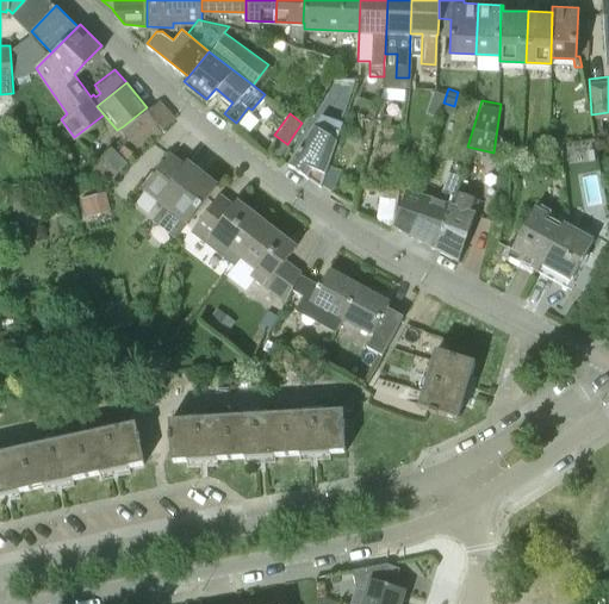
[(319,184),(321,181),(328,161),(335,138),(312,125),(287,162),(319,184)]
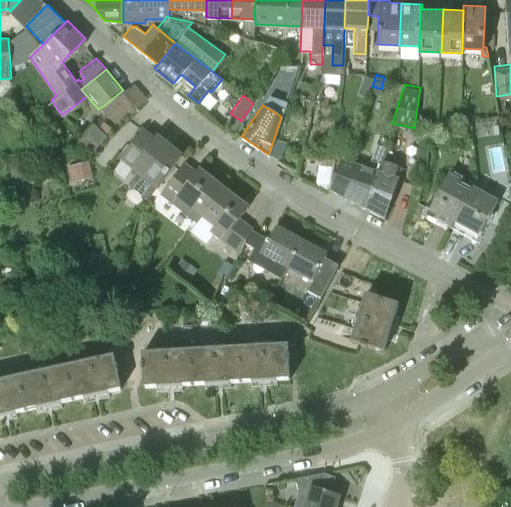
[(77,140),(90,151),(106,133),(105,132),(112,125),(104,119),(98,125),(93,121),(77,140)]
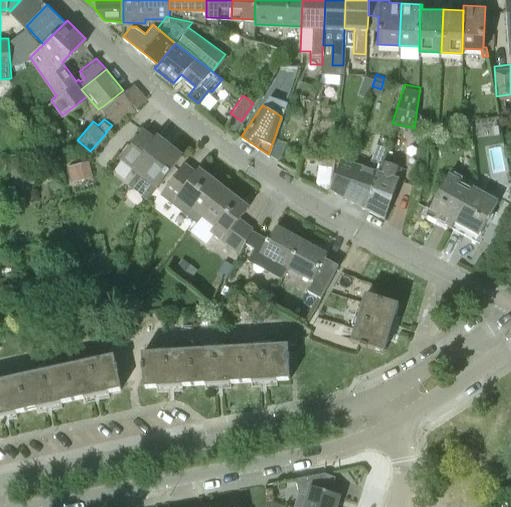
[(142,128),(120,156),(132,165),(132,166),(156,185),(180,153),(156,134),(154,137),(142,128)]
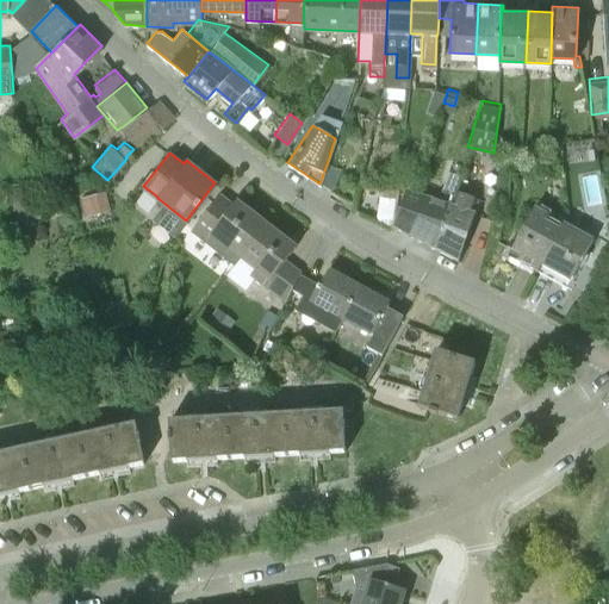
[(340,167),(328,161),(321,181),(331,186),(340,167)]
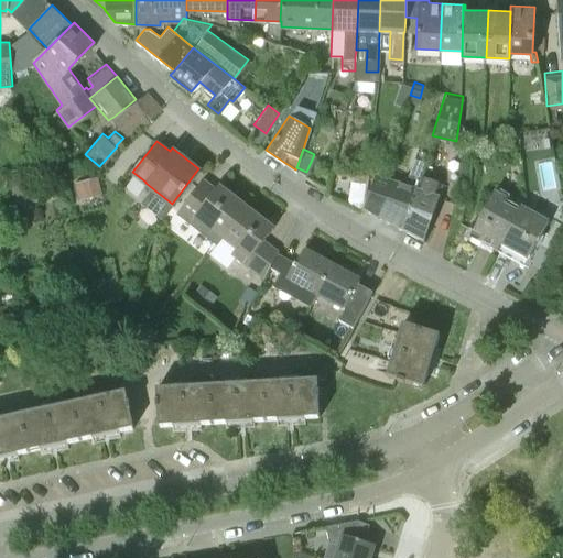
[(368,209),(401,227),(424,157),(414,154),(404,182),(392,177),(380,174),(368,209)]
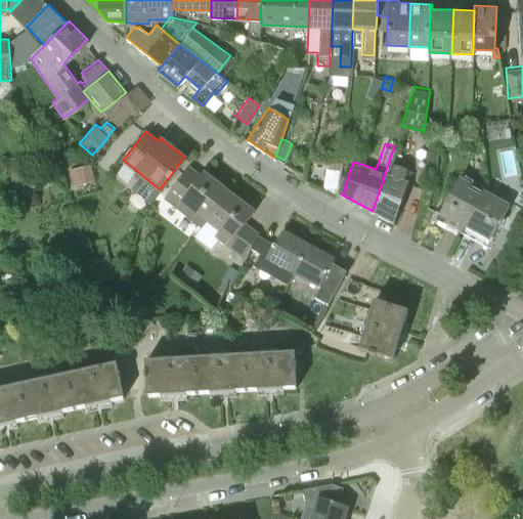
[(373,211),(393,222),(407,179),(406,178),(409,168),(392,162),(396,147),(394,146),(373,211)]
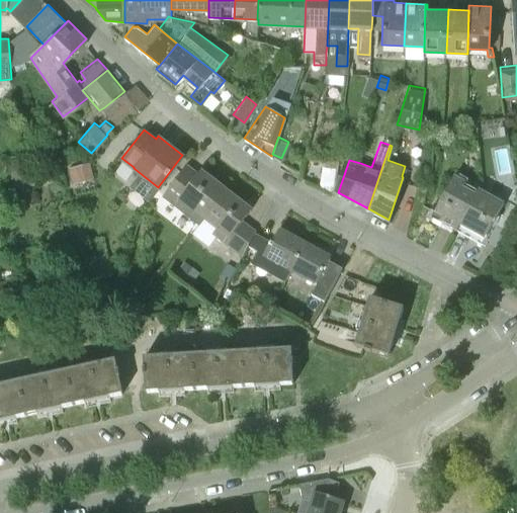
[(85,177),(82,162),(69,165),(72,180),(85,177)]
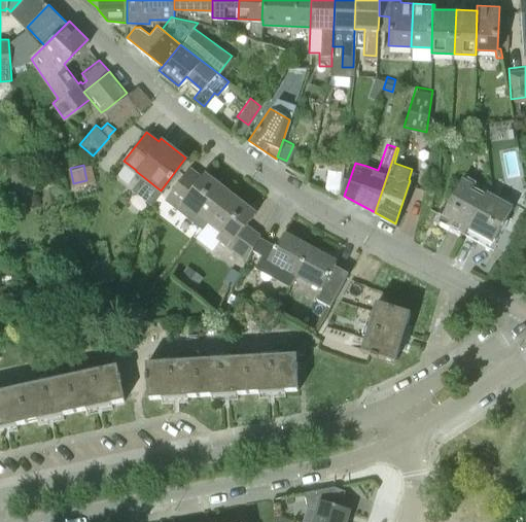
[(203,224),(206,220),(229,192),(204,172),(198,179),(186,171),(166,197),(203,224)]
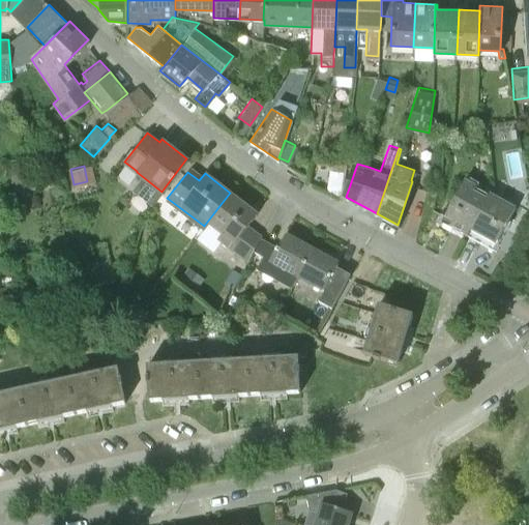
[(448,223),(465,232),(486,196),(472,187),(475,182),(464,176),(444,212),(451,217),(448,223)]
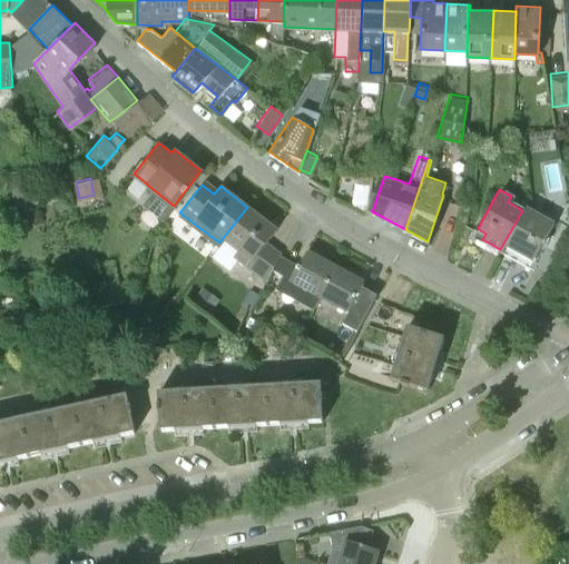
[(526,204),(522,210),(500,249),(529,265),(555,219),(526,204)]
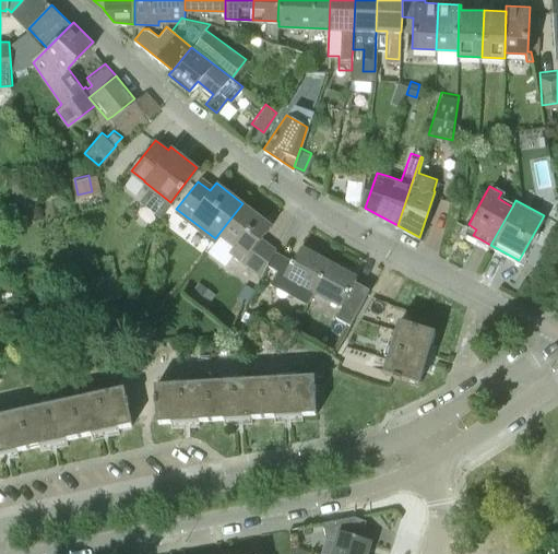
[(265,266),(274,248),(275,247),(259,236),(269,223),(242,203),(218,234),(233,245),(228,249),(261,274),(265,266)]
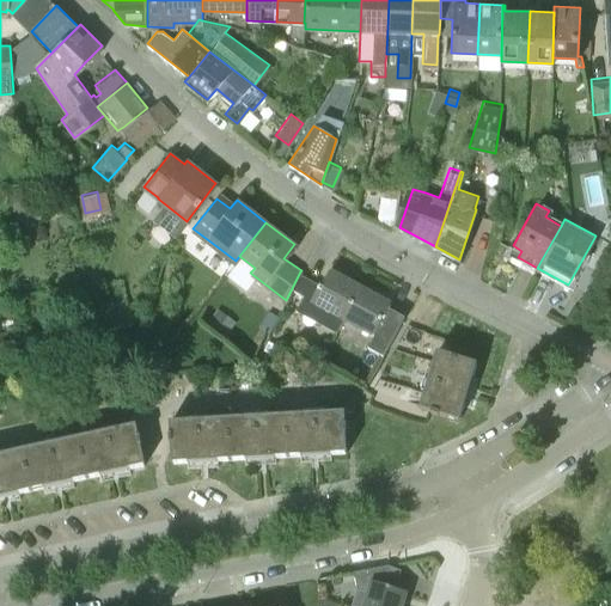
[(311,298),(343,316),(360,285),(330,268),(322,283),(300,271),(291,291),(309,300),(311,298)]
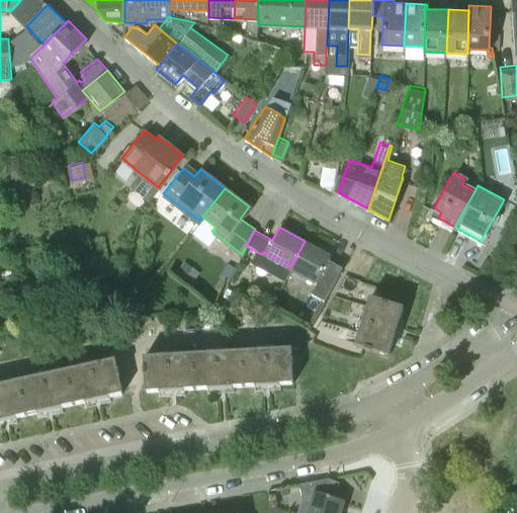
[(321,296),(335,270),(338,263),(328,258),(330,254),(305,241),(290,267),(315,280),(309,290),(321,296)]
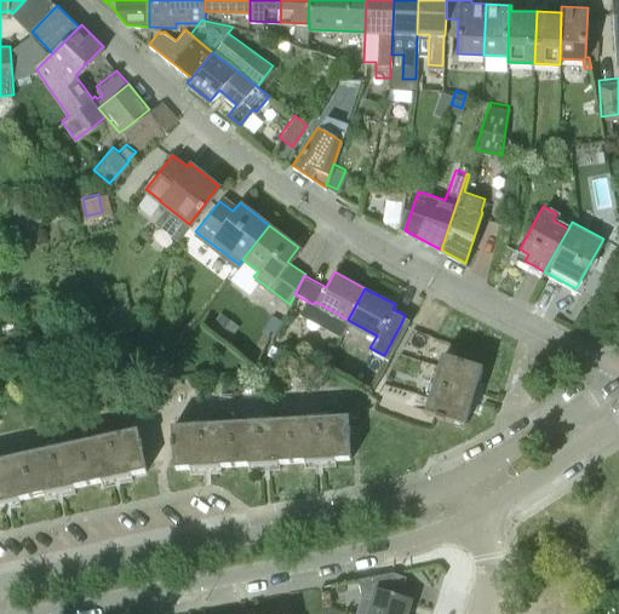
[(0,355),(28,354),(27,331),(0,332),(0,355)]
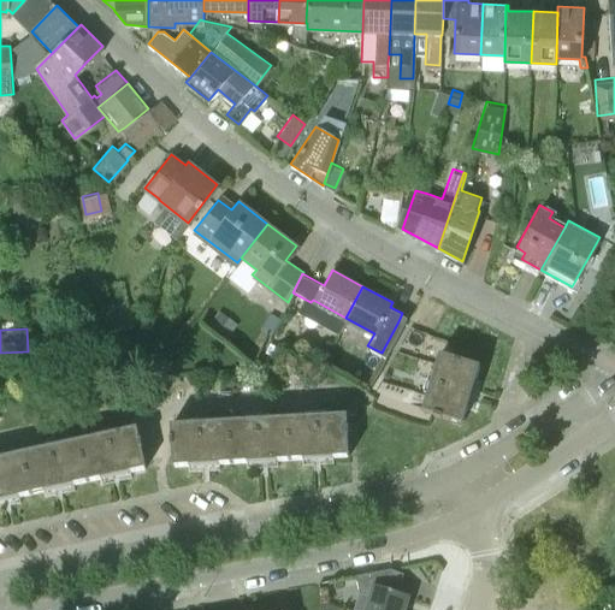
[(435,366),(474,378),(479,362),(459,356),(459,355),(451,353),(450,354),(439,350),(435,366)]
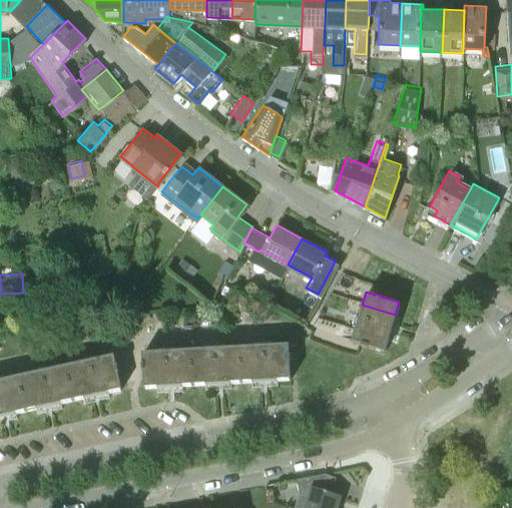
[(389,334),(393,321),(395,315),(362,305),(356,323),(389,334)]
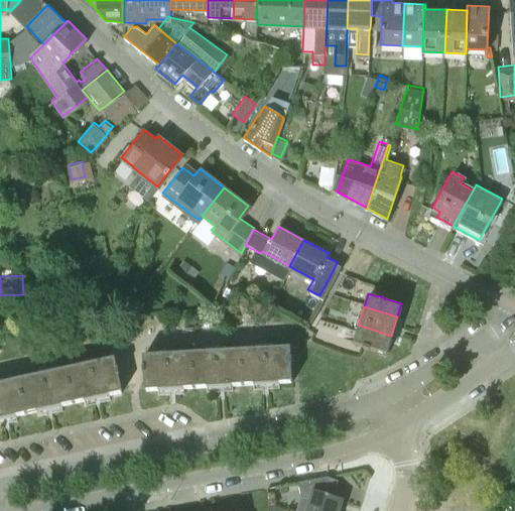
[(391,336),(358,325),(353,341),(363,344),(362,345),(369,347),(369,346),(386,352),(391,336)]
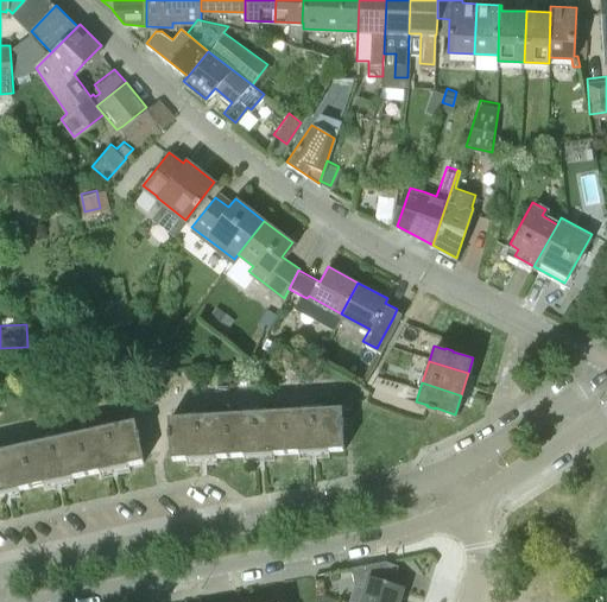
[(341,405),(352,404),(351,393),(340,394),(341,405)]
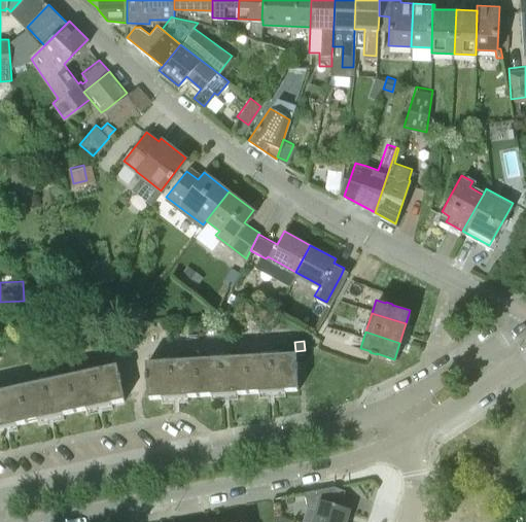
[(247,389),(297,386),(296,369),(297,369),(297,361),(296,361),(295,351),(245,354),(247,389)]
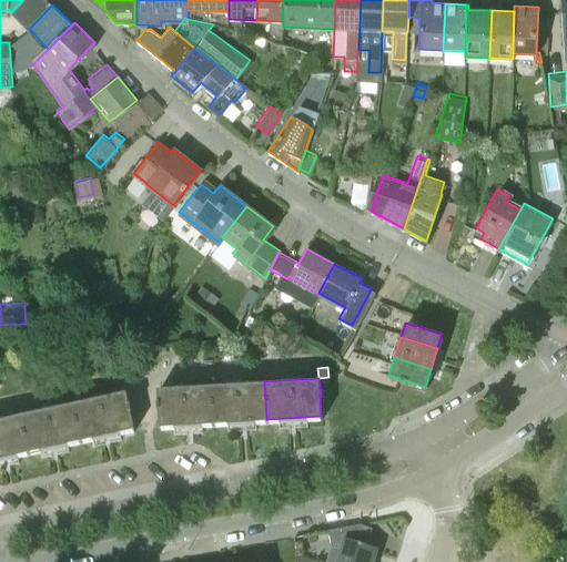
[(213,422),(266,419),(264,381),(211,385),(213,422)]
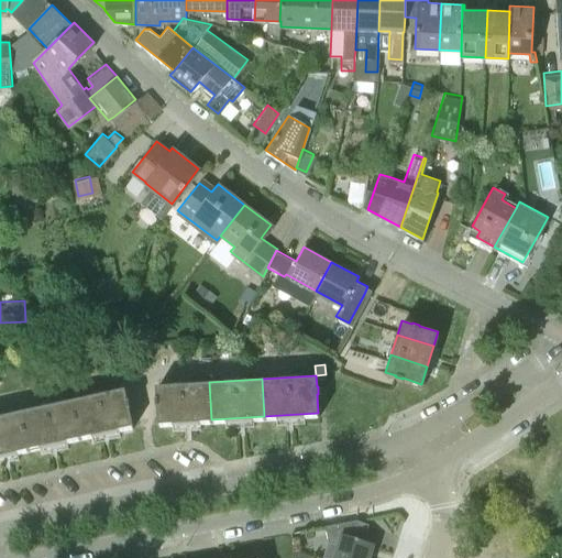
[(157,423),(211,419),(209,382),(155,384),(156,396),(155,396),(155,404),(156,404),(157,423)]
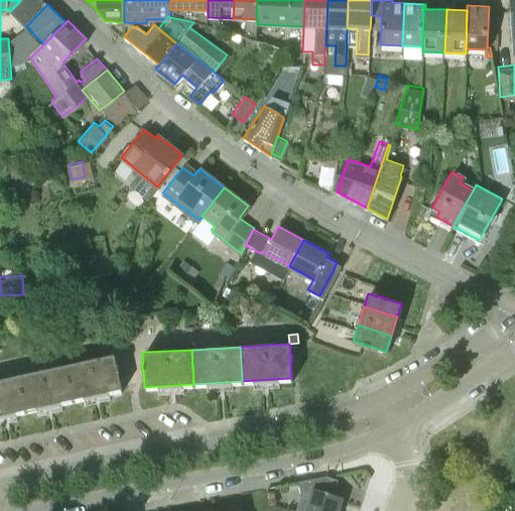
[(74,399),(121,388),(117,371),(118,371),(117,364),(116,364),(114,354),(66,365),(74,399)]
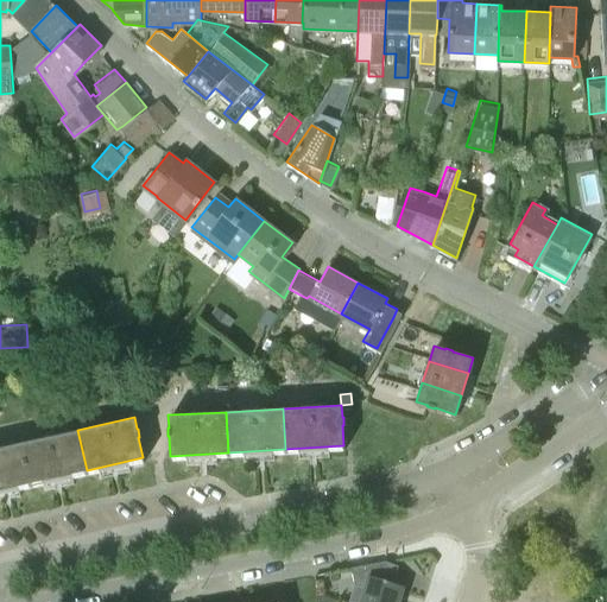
[(30,482),(87,470),(77,430),(21,443),(30,482)]
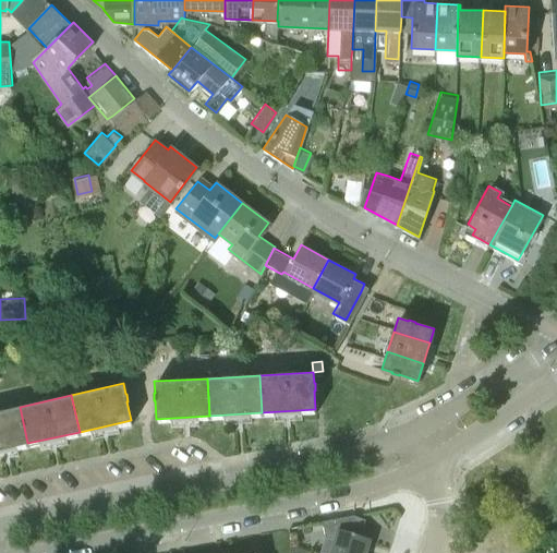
[(0,449),(27,443),(20,407),(0,410),(0,449)]
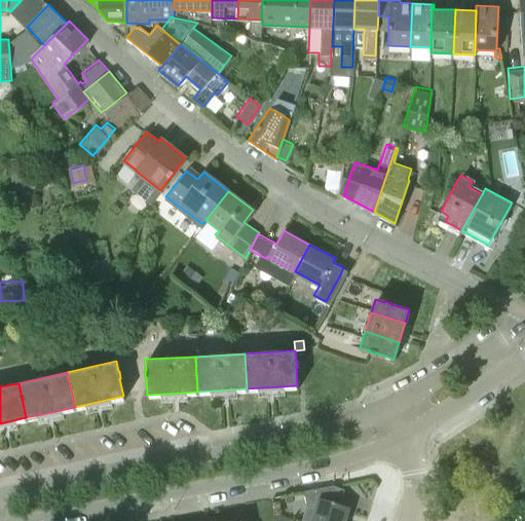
[(309,520),(343,520),(349,506),(339,503),(344,487),(333,483),(303,488),(306,503),(314,506),(309,520)]
